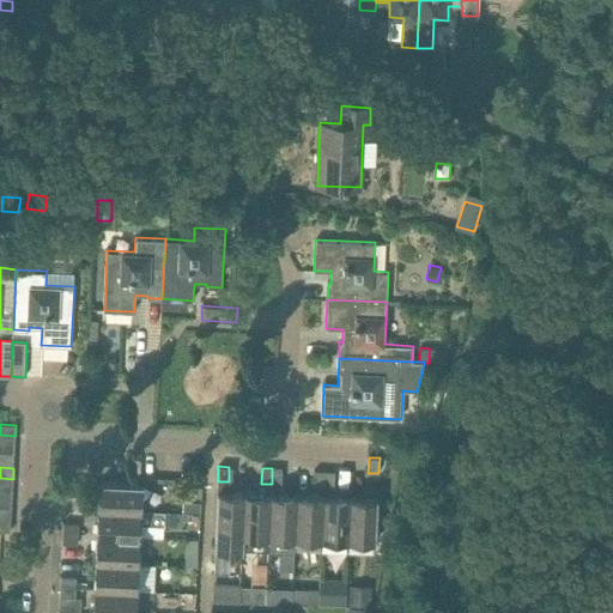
[(283,469),(272,468),(272,484),(281,484),(283,469)]
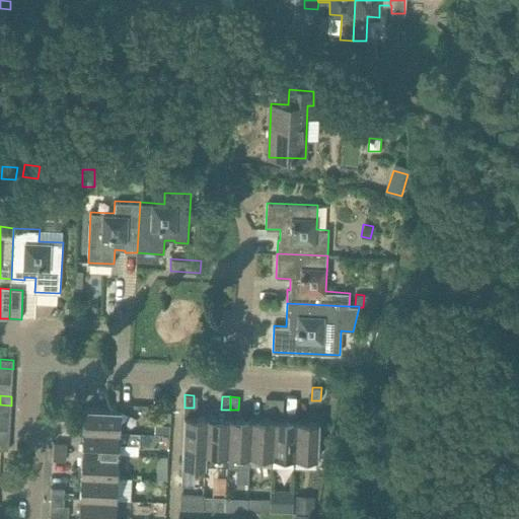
[(275,412),(275,398),(267,398),(266,412),(275,412)]
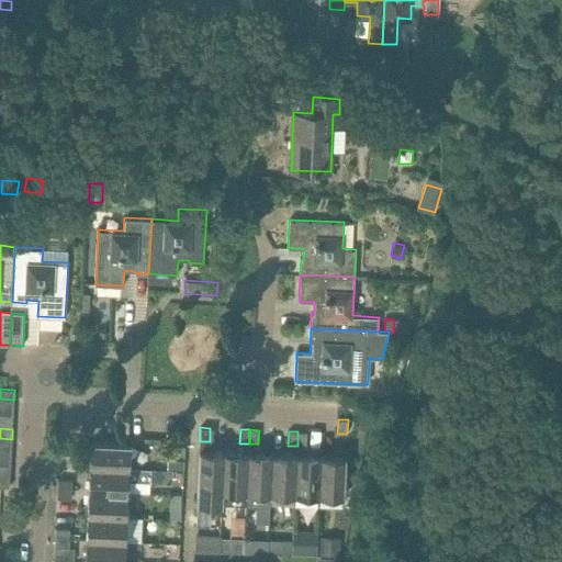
[(307,433),(298,431),(298,446),(306,446),(307,433)]
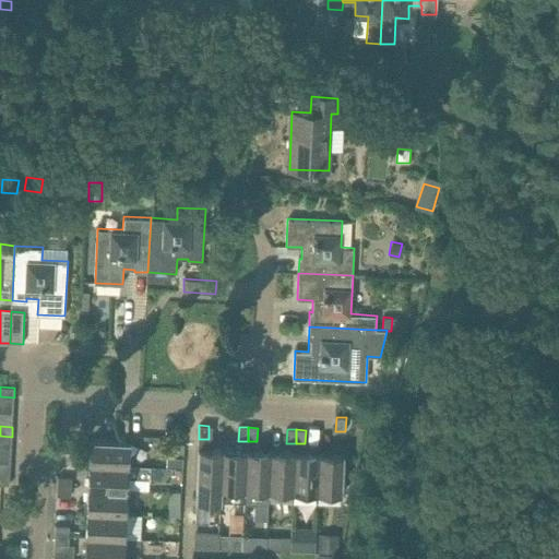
[(0,444),(11,445),(12,437),(0,436),(0,444)]
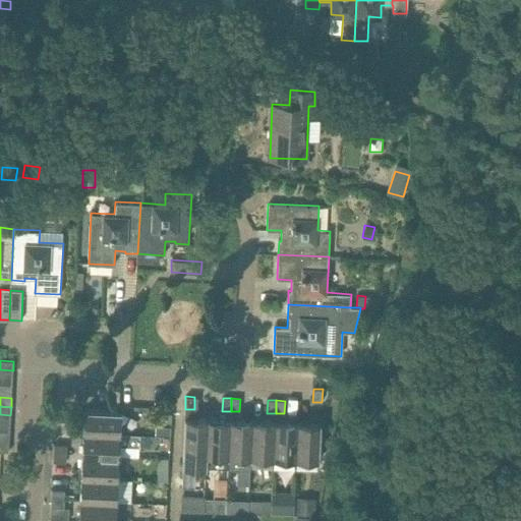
[(84,409),(83,431),(120,432),(121,411),(84,409)]
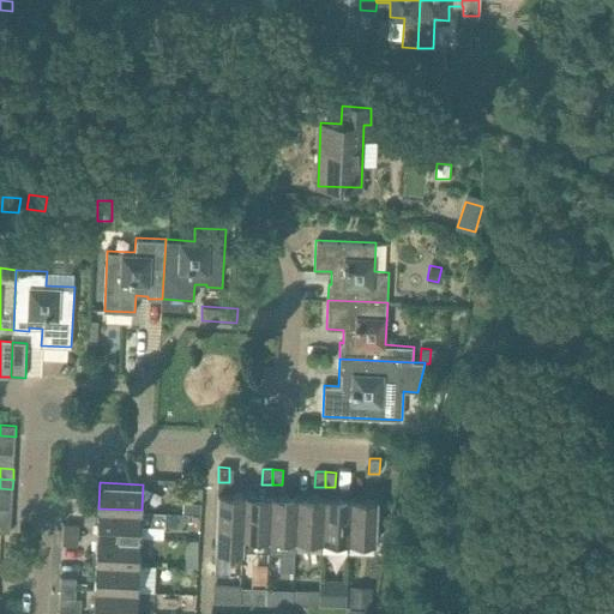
[(203,487),(188,487),(188,497),(202,498),(203,487)]
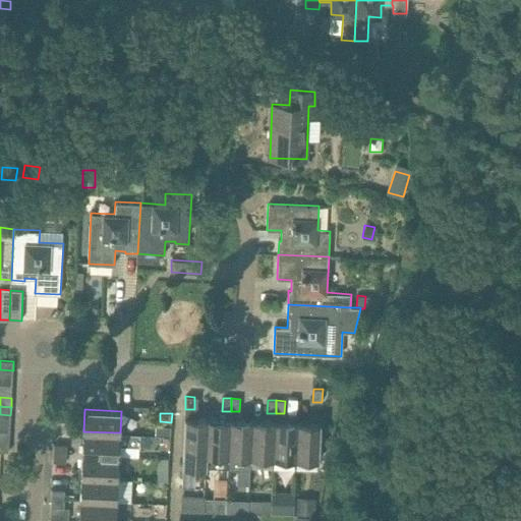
[(206,467),(208,418),(185,417),(182,466),(206,467)]
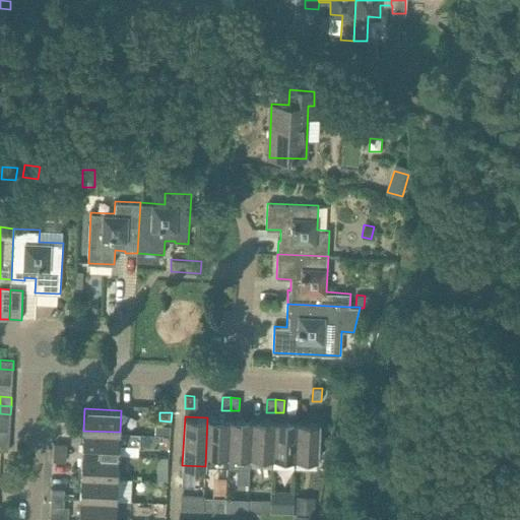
[(229,467),(229,455),(228,455),(230,418),(207,417),(205,466),(229,467)]
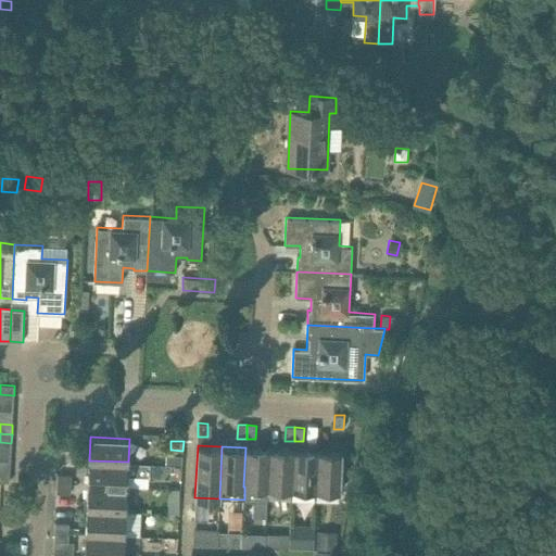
[(267,501),(267,488),(269,449),(245,447),(243,487),(244,487),(244,500),(267,501)]
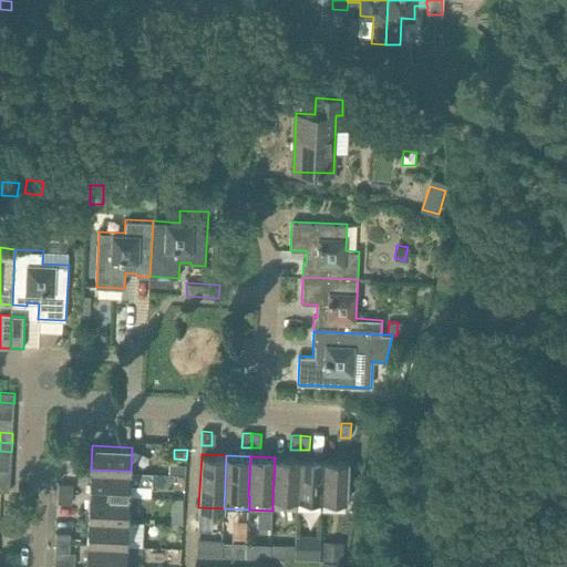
[(275,457),(272,497),(297,498),(299,457),(275,457)]
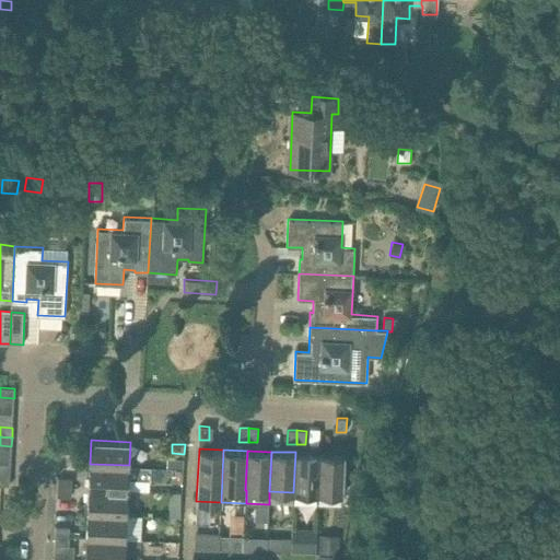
[(293,492),(318,493),(319,453),(295,452),(293,492)]
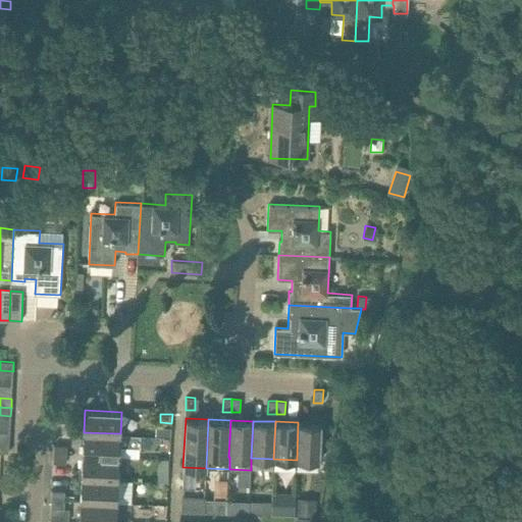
[(298,422),(297,460),(319,461),(321,423),(298,422)]
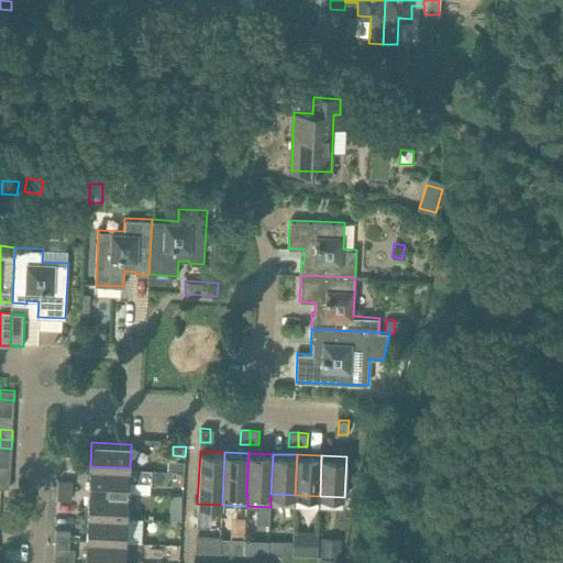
[(168,471),(181,471),(181,461),(168,461),(168,471)]
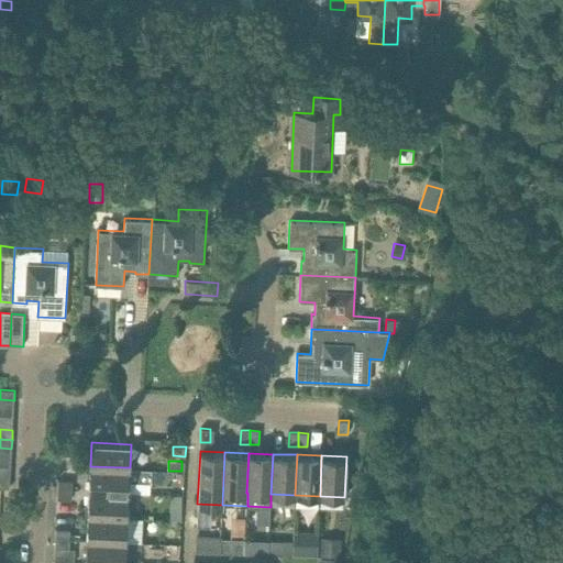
[(130,468),(130,467),(90,466),(89,490),(129,492),(129,482),(151,483),(152,470),(130,468)]
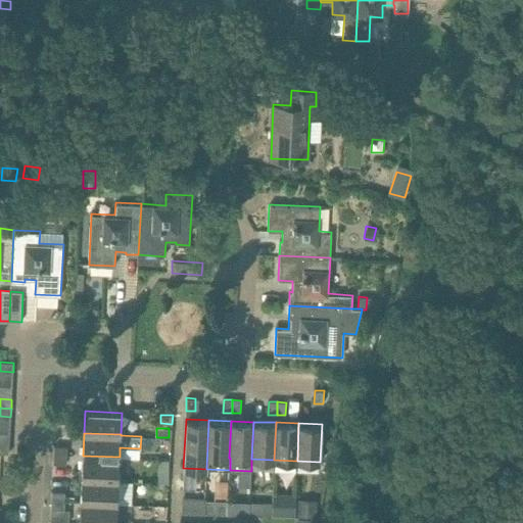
[(141,436),(141,447),(150,447),(151,437),(141,436)]
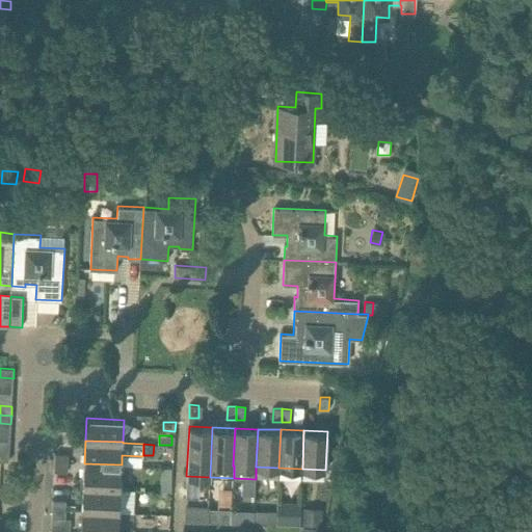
[(9,452),(0,451),(0,460),(9,461),(9,452)]
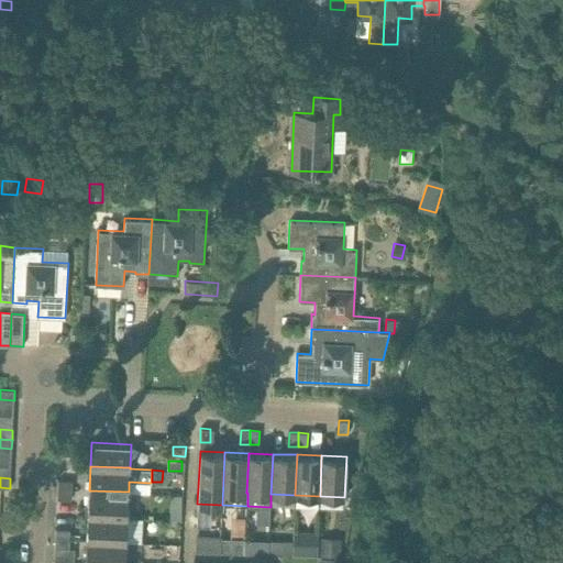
[(58,481),(58,489),(72,490),(73,481),(58,481)]
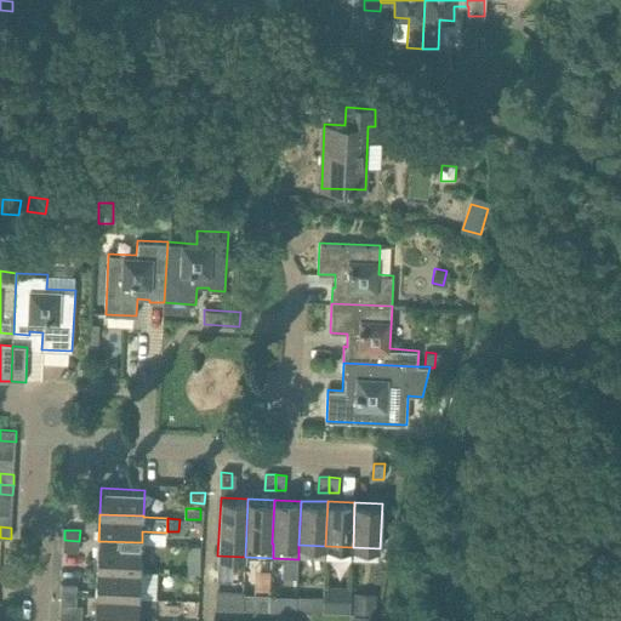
[(79,551),(79,541),(64,540),(63,551),(79,551)]
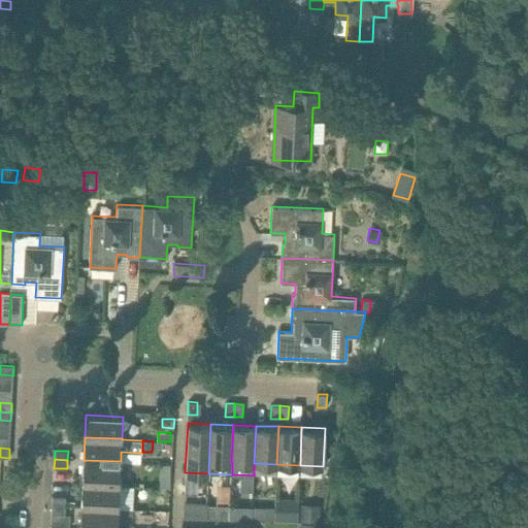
[(83,483),(120,485),(121,461),(84,460),(83,483)]
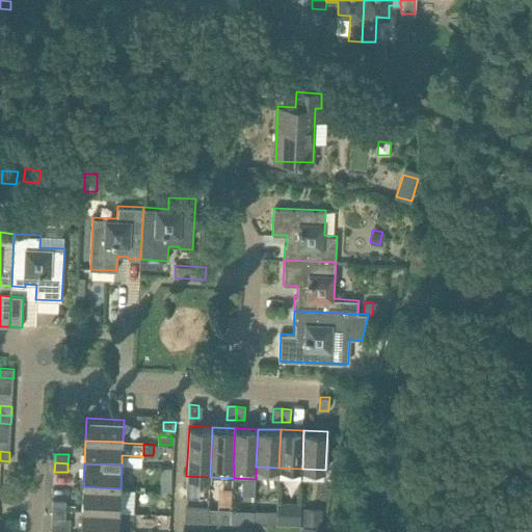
[(174,468),(163,467),(162,480),(173,481),(174,468)]
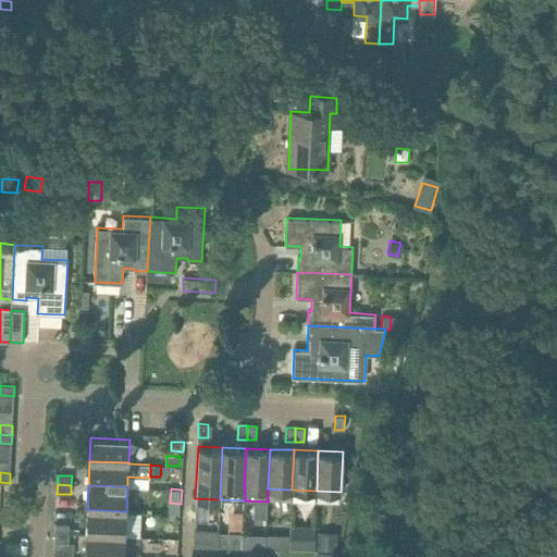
[(87,509),(86,533),(125,535),(126,511),(87,509)]
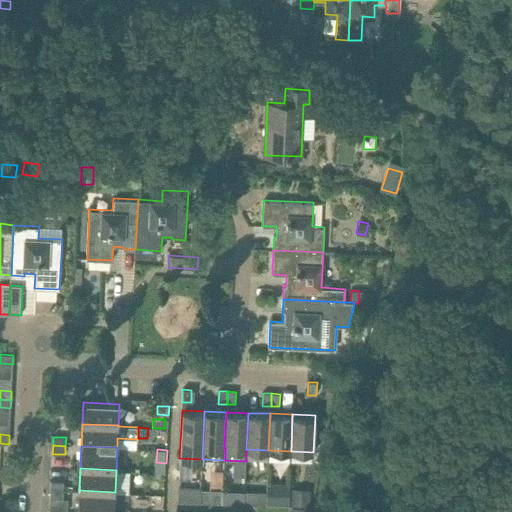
[(51,481),(50,489),(63,490),(64,481),(51,481)]
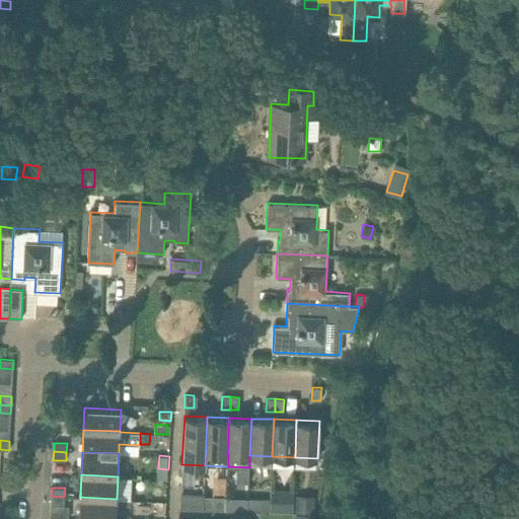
[(203,496),(203,495),(180,494),(180,508),(203,508),(203,496)]
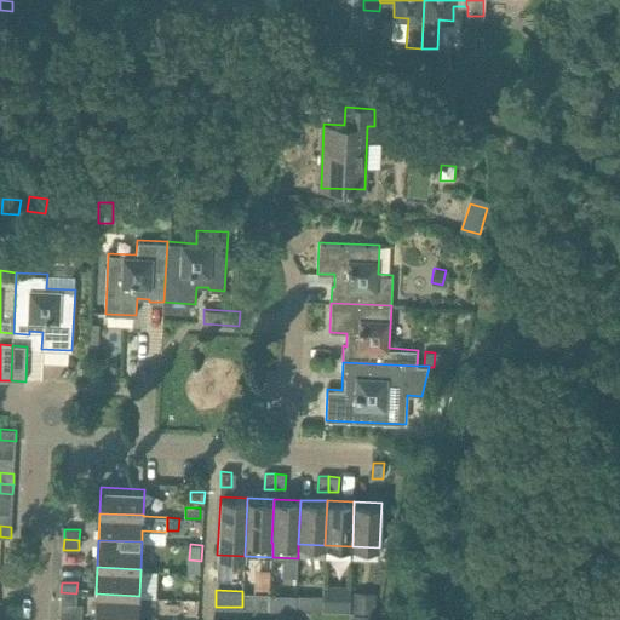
[(76,604),(76,593),(61,592),(61,603),(76,604)]
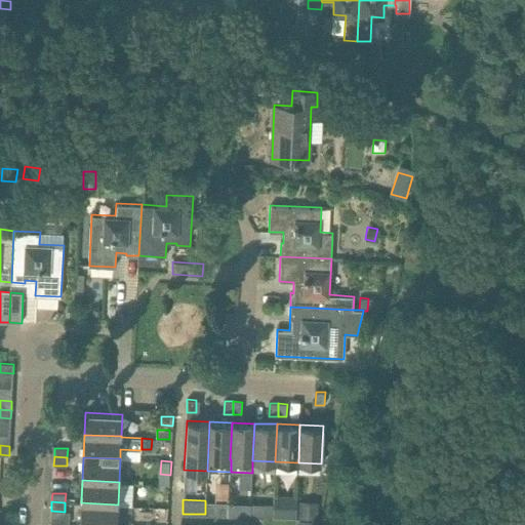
[(116,524),(118,505),(81,502),(79,524),(116,524)]
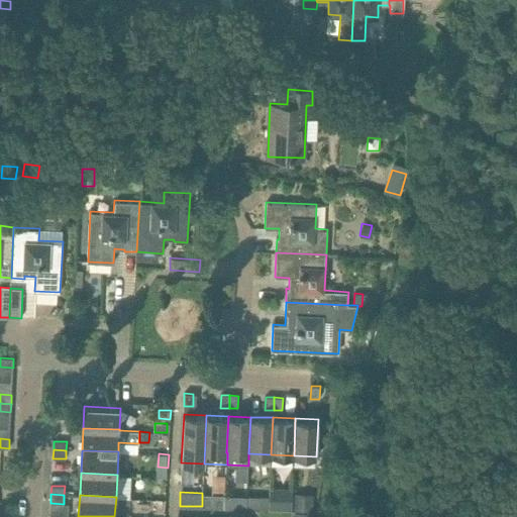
[(294,511),(314,511),(314,497),(294,497),(294,511)]
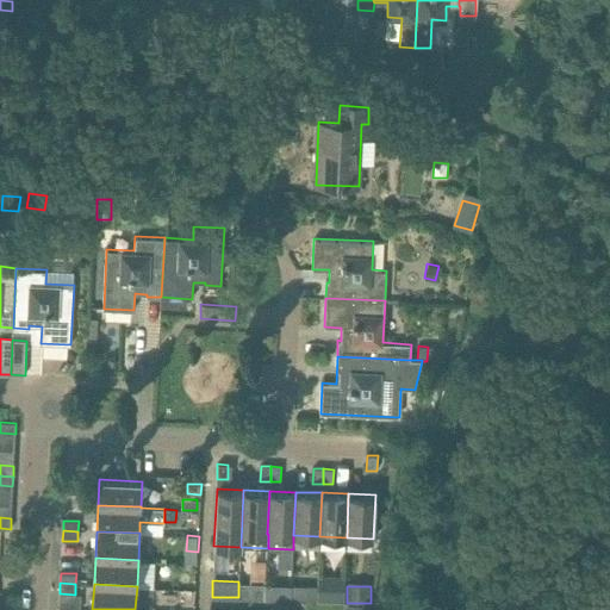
[(305,587),(292,587),(291,601),(304,602),(305,587)]
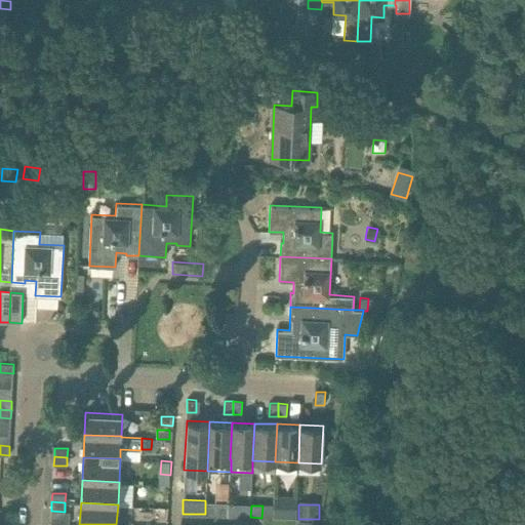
[(273,508),(273,518),(295,518),(295,508),(273,508)]
